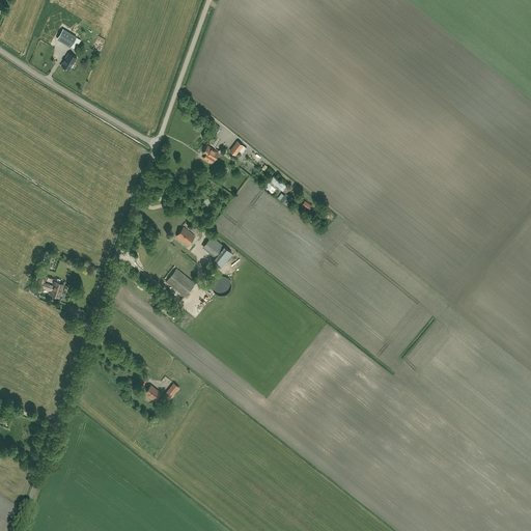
[(62,30),(57,38),(71,47),(76,37),(62,30)]
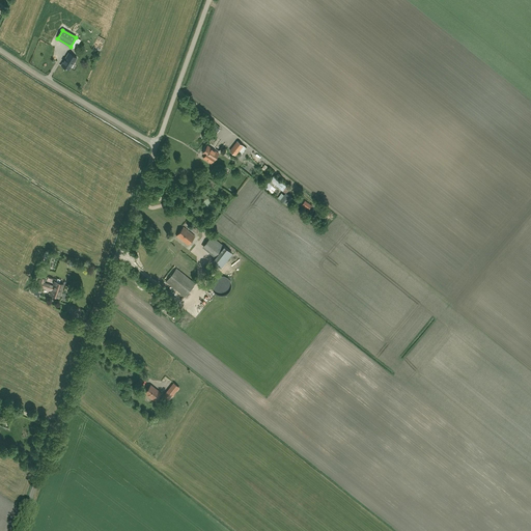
[(70,71),(77,58),(68,53),(61,65),(70,71)]
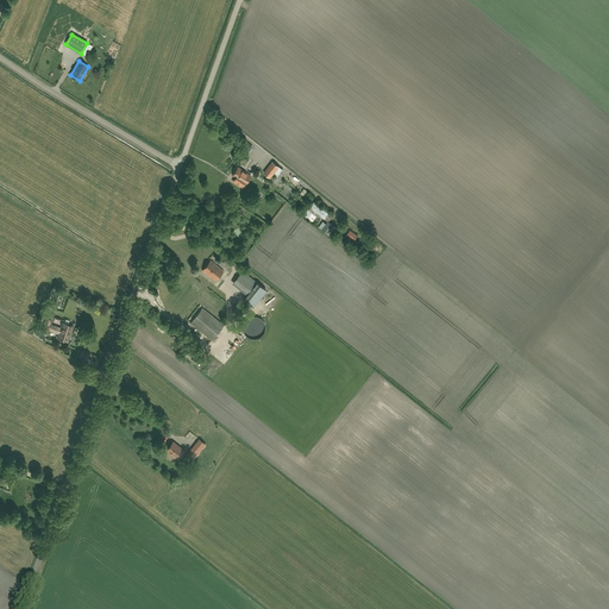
[(270,177),(278,167),(272,162),(264,173),(270,177)]
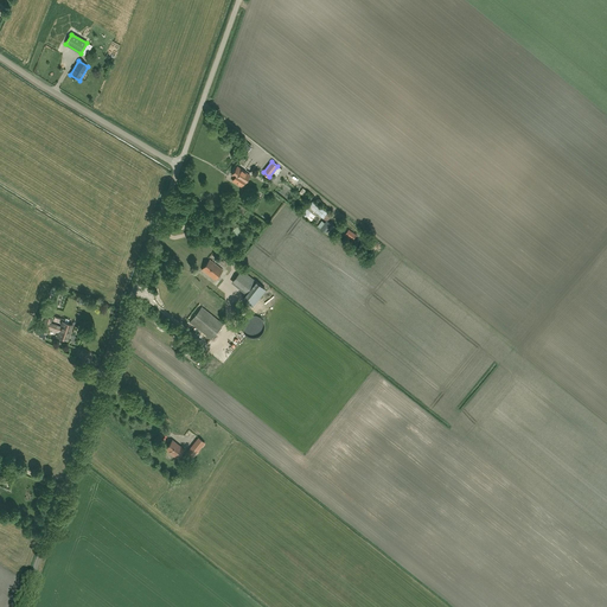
[(244,184),(250,176),(237,167),(231,176),(238,179),(235,183),(241,186),(243,183),(244,184)]
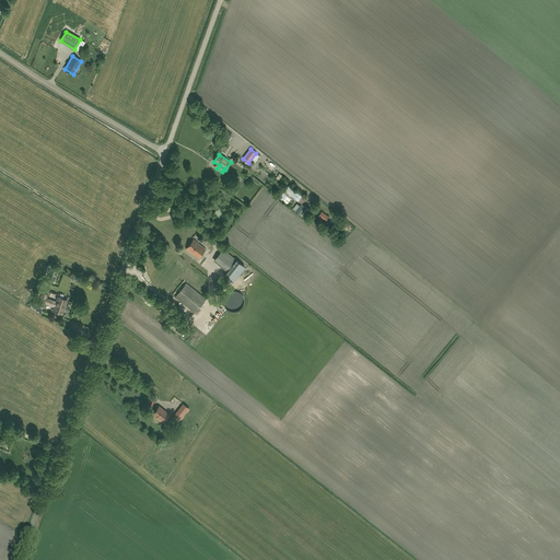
[(300,201),(303,197),(289,186),(286,190),(300,201)]
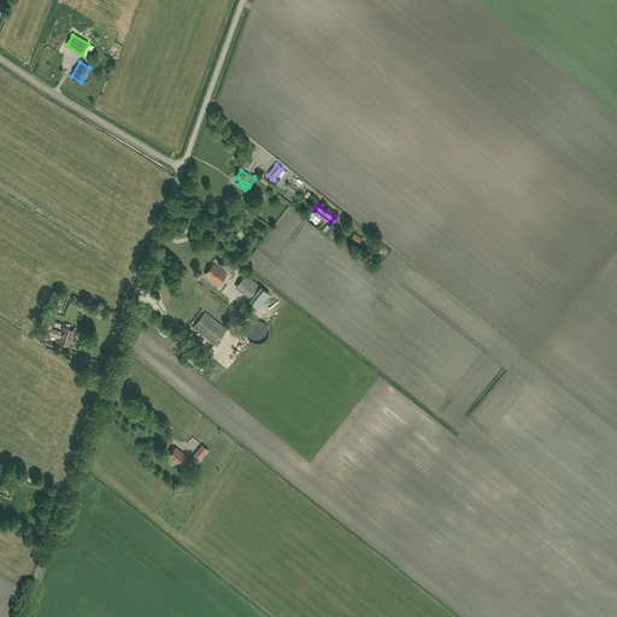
[(316,225),(321,219),(312,212),(307,218),(316,225)]
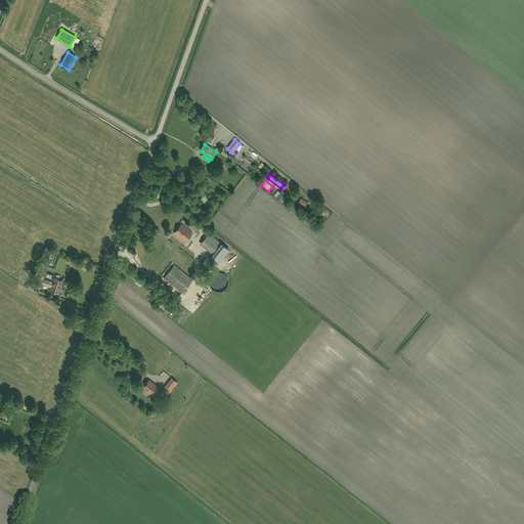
[(291,197),(287,193),(282,190),(277,197),(286,204),(291,197)]
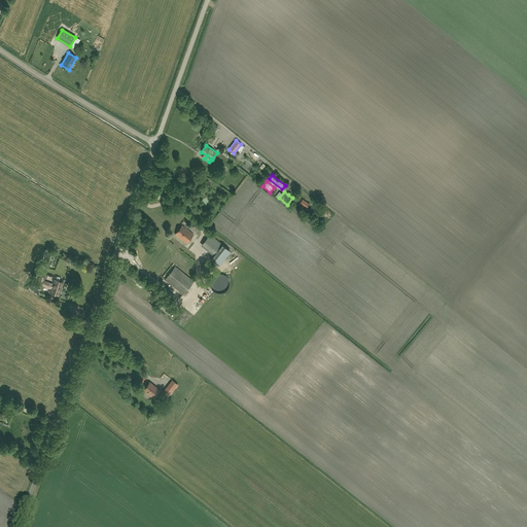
[(303,200),(300,204),(307,208),(309,204),(303,200)]
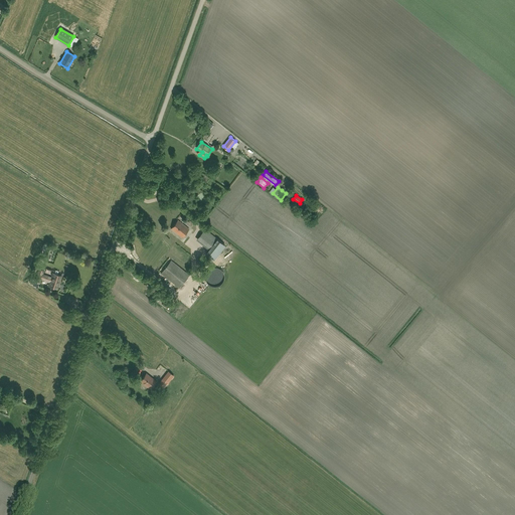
[(181,237),(189,229),(178,220),(171,228),(181,237)]
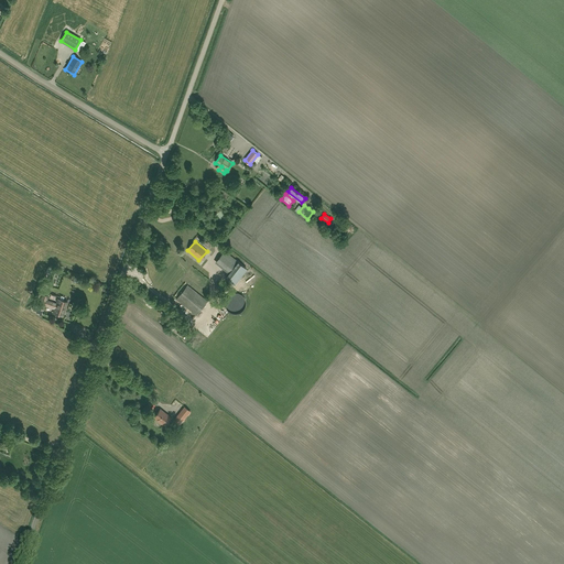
[(234,284),(247,268),(239,262),(226,278),(234,284)]
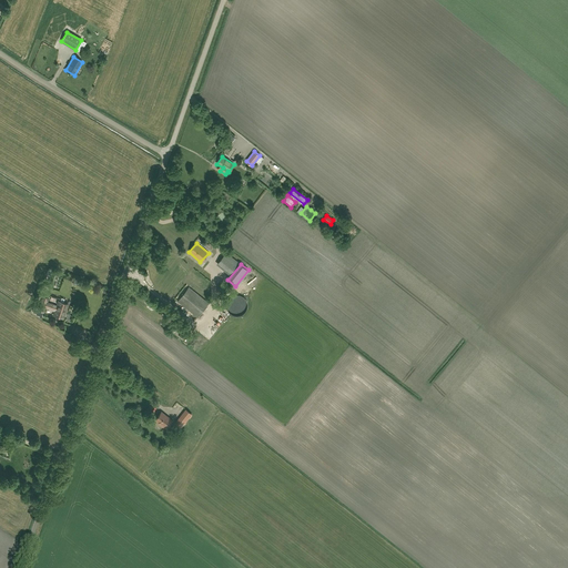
[(222,295),(227,292),(227,285),(221,283),(216,286),(216,293),(222,295)]
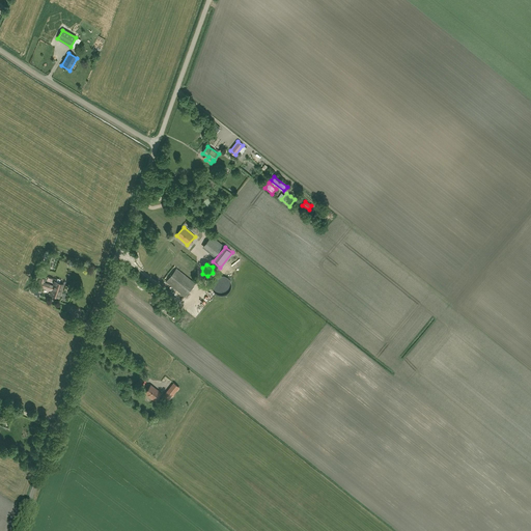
[(176,269),(169,278),(166,281),(185,297),(195,284),(176,269)]
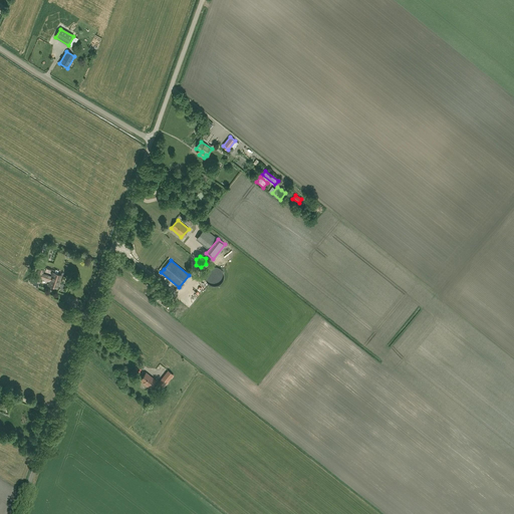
[(52,272),(51,276),(42,274),(44,270),(39,268),(34,280),(39,282),(41,278),(49,281),(48,285),(57,288),(62,275),(52,272)]
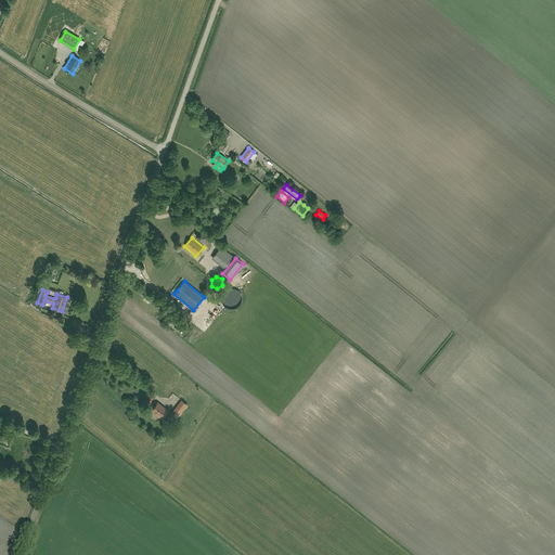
[(197,324),(202,327),(207,321),(203,318),(197,324)]
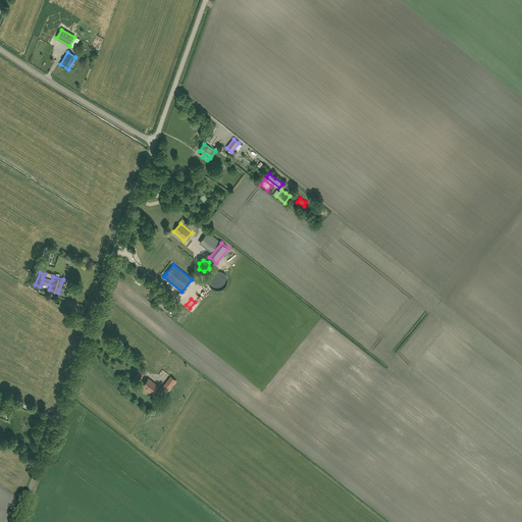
[(158,386),(154,382),(152,381),(148,378),(143,385),(146,388),(145,389),(149,393),(150,392),(153,394),(158,386)]
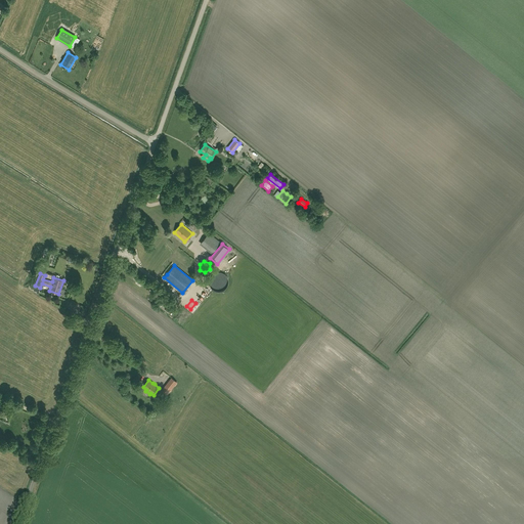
[(174,385),(169,381),(162,390),(167,394),(174,385)]
